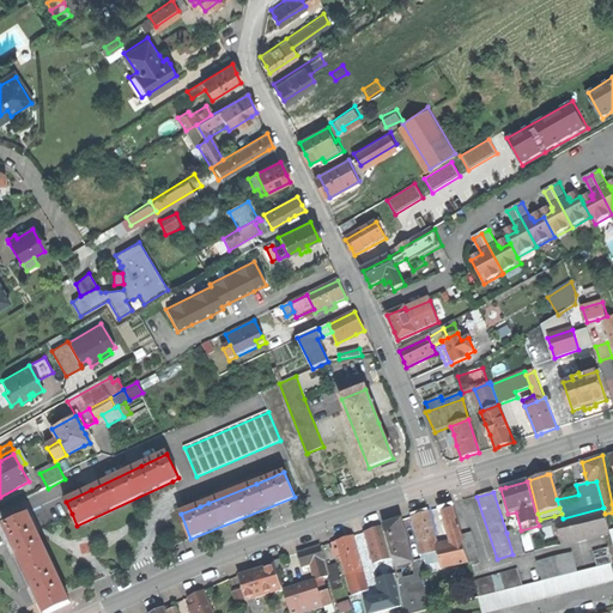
[(562,545),(610,534),(605,514),(604,508),(563,519),(562,514),(554,516),(554,520),(562,545)]
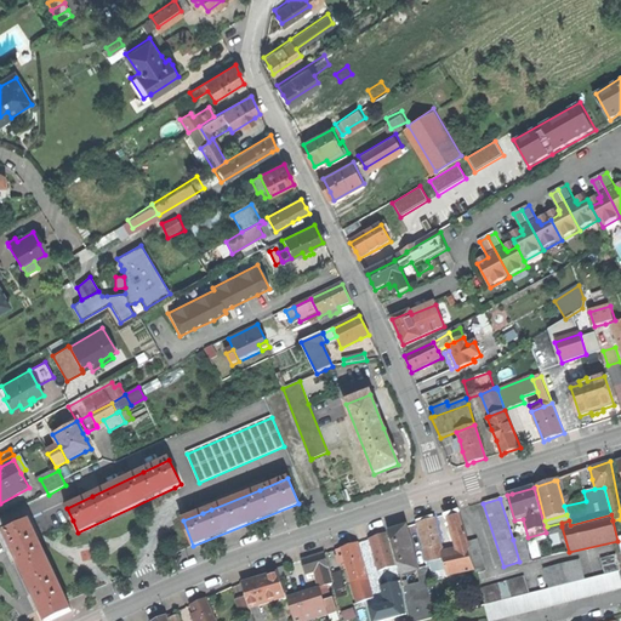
[(468,543),(460,516),(448,519),(457,551),(457,552),(468,550),(471,548),(468,543)]
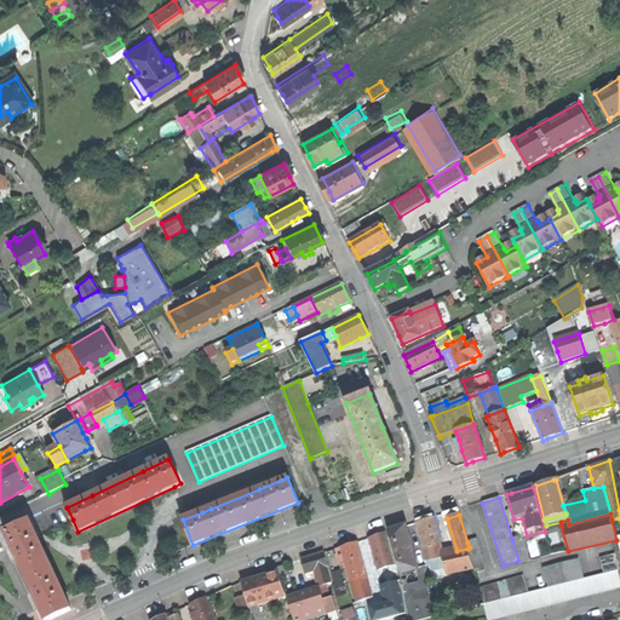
[(431,561),(443,558),(443,555),(434,517),(417,522),(426,562),(431,561)]
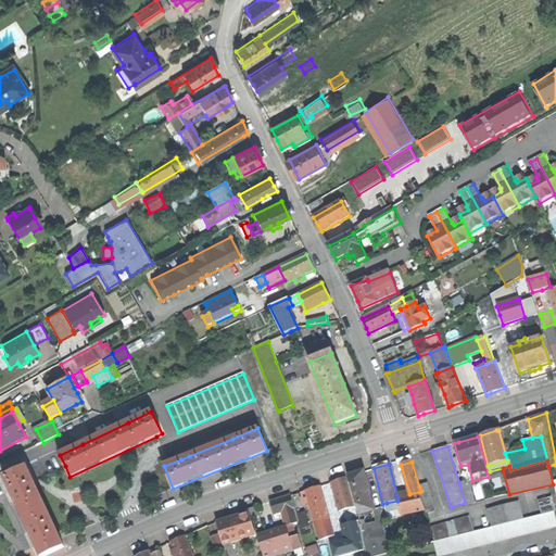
[(40,555),(43,555),(63,547),(60,539),(34,482),(26,467),(4,478),(12,494),(32,535),(40,555)]
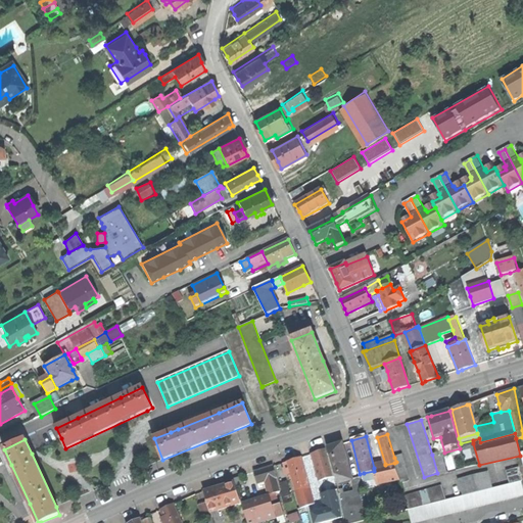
[(479,465),(473,443),(473,440),(461,443),(459,444),(460,448),(465,469),(479,465)]
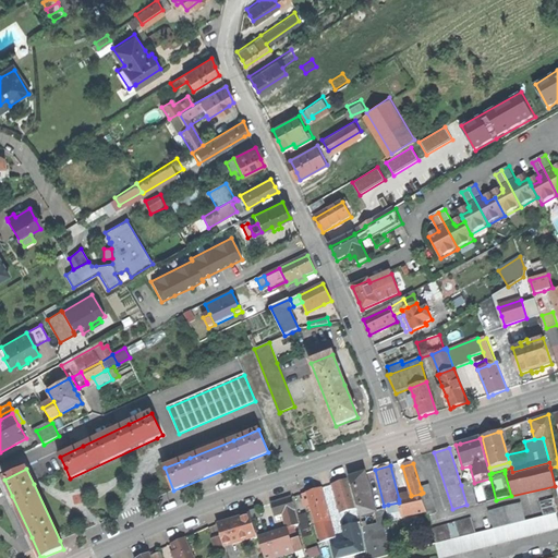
[(360,516),(376,511),(373,504),(365,475),(355,477),(350,480),(360,516)]
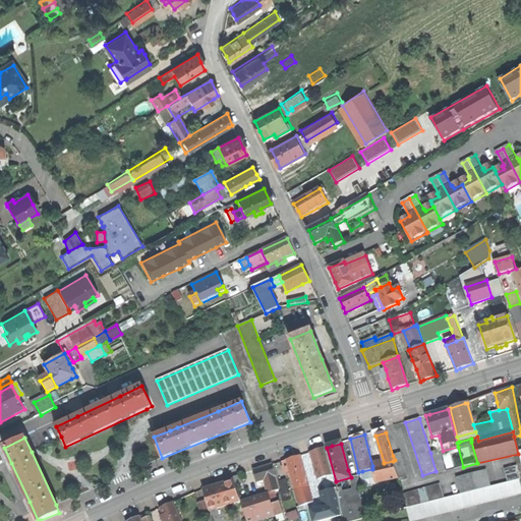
[(311,452),(319,478),(332,474),(325,449),(316,451),(311,452)]
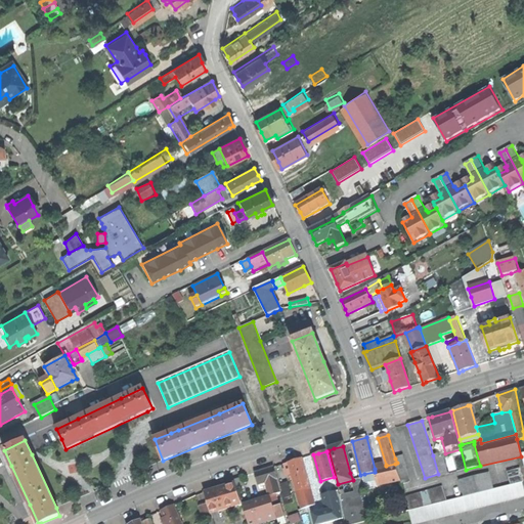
[(441,452),(433,455),(438,474),(439,477),(447,474),(441,452)]
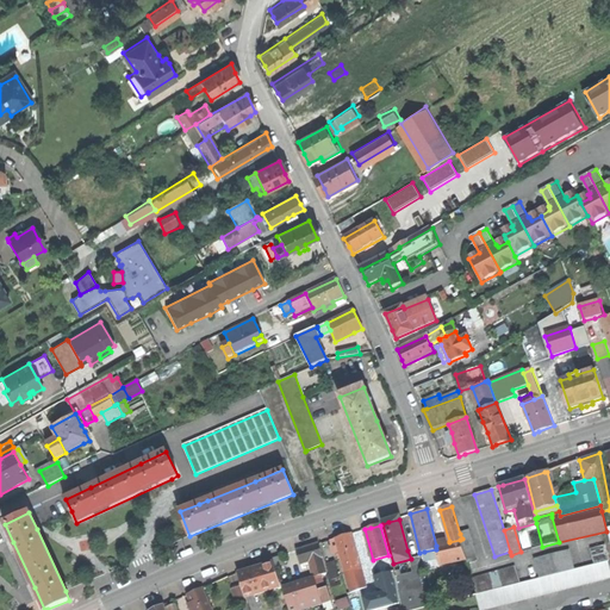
[(460,540),(466,560),(467,565),(477,561),(468,531),(460,534),(462,539),(460,540)]
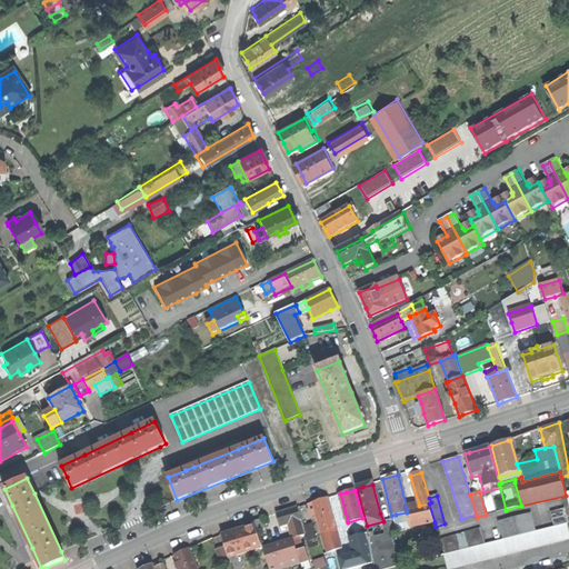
[(313,502),(328,552),(342,548),(328,498),(319,501),(313,502)]
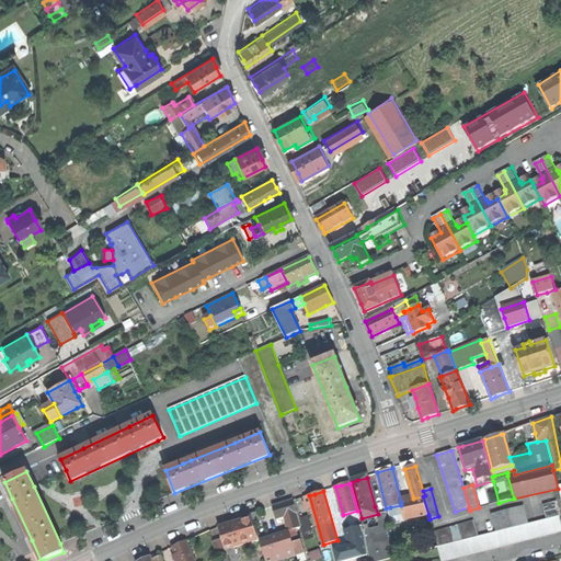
[(413,497),(401,502),(401,505),(403,515),(404,521),(428,515),(423,496),(413,499),(413,497)]
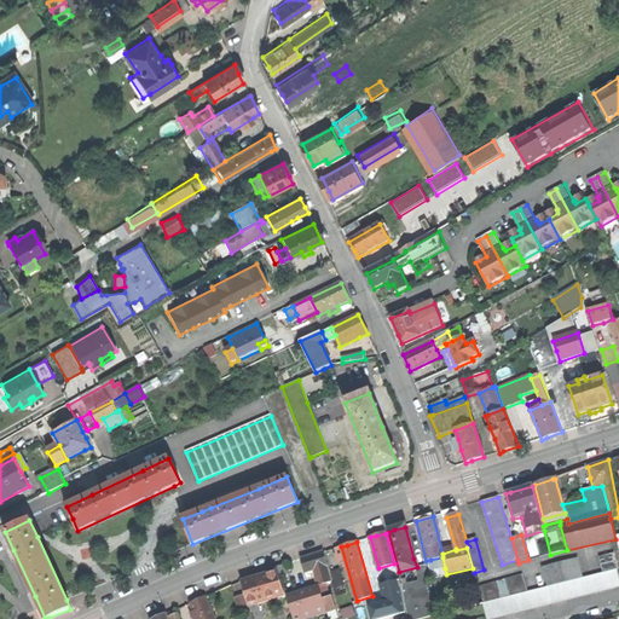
[(319,589),(324,601),(330,599),(325,584),(330,583),(331,582),(331,579),(324,553),(312,556),(302,559),(306,574),(314,571),(319,589)]
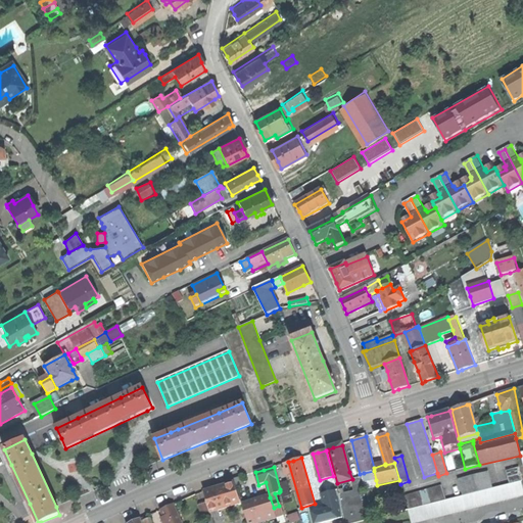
[(507,471),(510,484),(520,481),(522,481),(519,468),(507,471)]
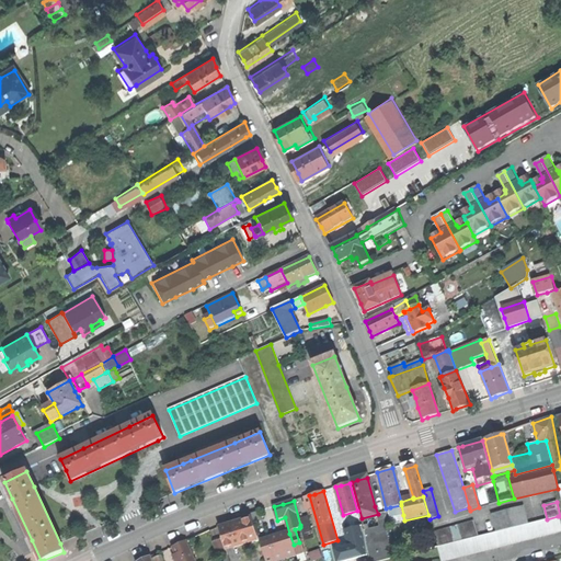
[(403,515),(401,505),(390,507),(392,517),(403,515)]
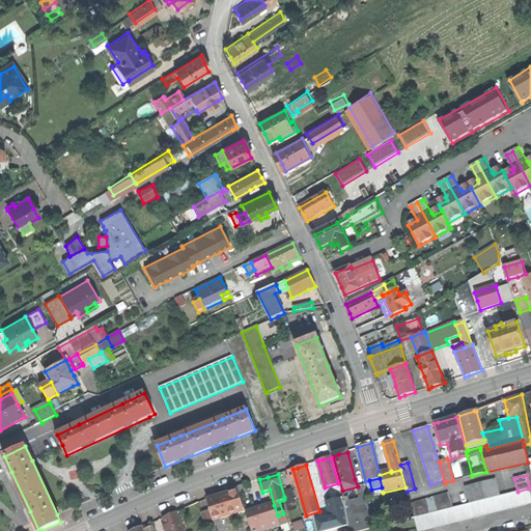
[(496,480),(467,486),(470,504),(500,496),(496,480)]
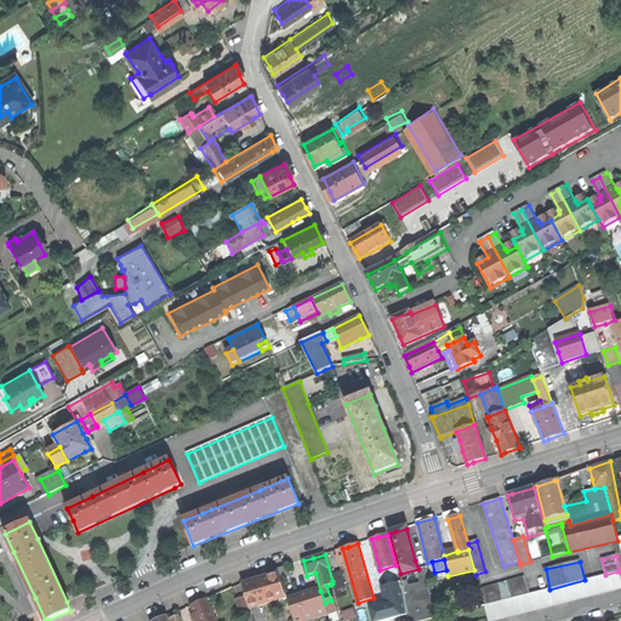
[(281,579),(290,576),(288,567),(278,569),(279,573),(281,579)]
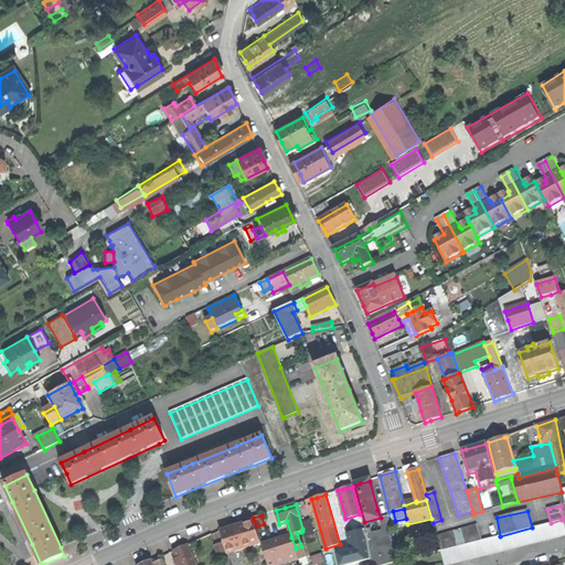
[(392,515),(381,518),(384,531),(387,531),(395,529),(392,515)]
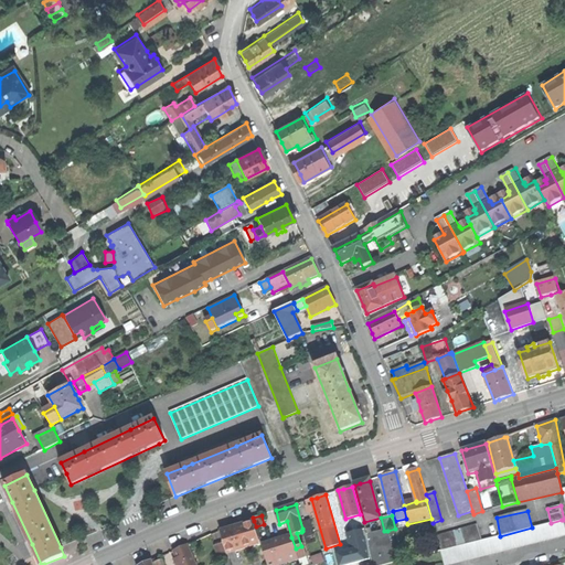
[(307,544),(316,542),(310,520),(302,522),(304,528),(304,530),(302,533),(307,544)]
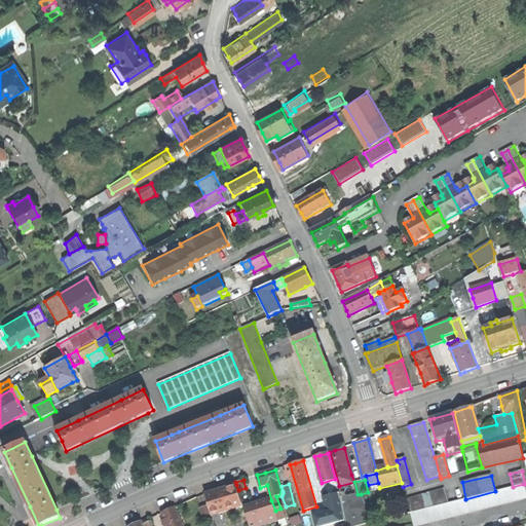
[(465,499),(410,514),(413,525),(417,525),(525,498),(525,494),(523,484),(513,487),(495,491),(465,499)]
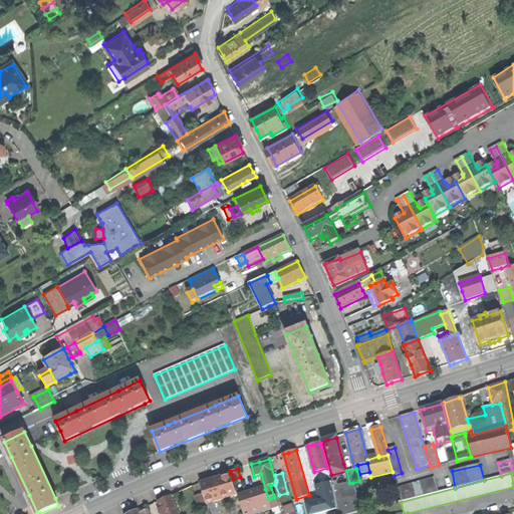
[(202,484),(208,504),(237,495),(233,479),(231,474),(217,479),(202,484)]
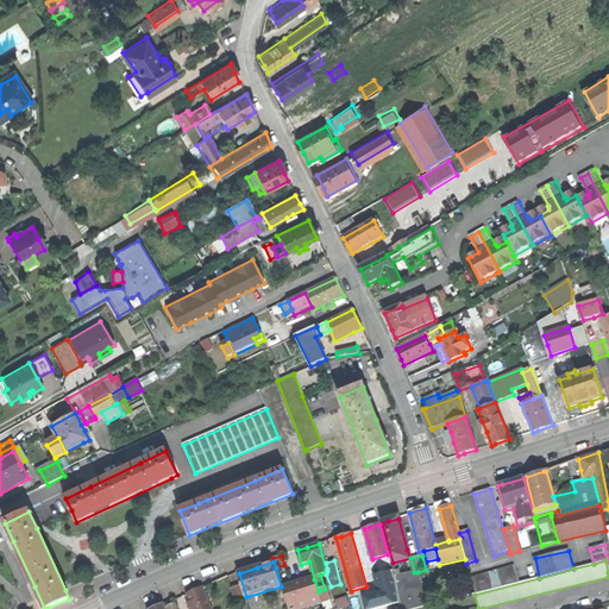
[(519,582),(514,565),(471,579),(476,592),(476,594),(519,582)]
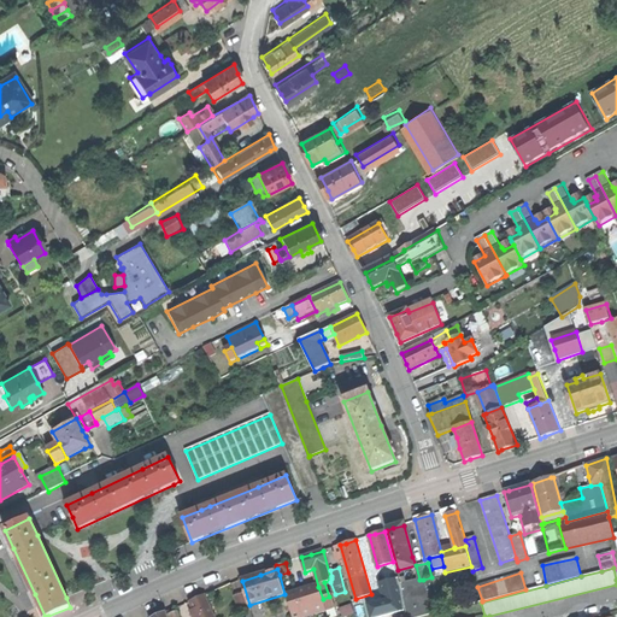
[(399,580),(380,583),(383,598),(368,603),(370,616),(378,616),(404,611),(400,589),(399,580)]
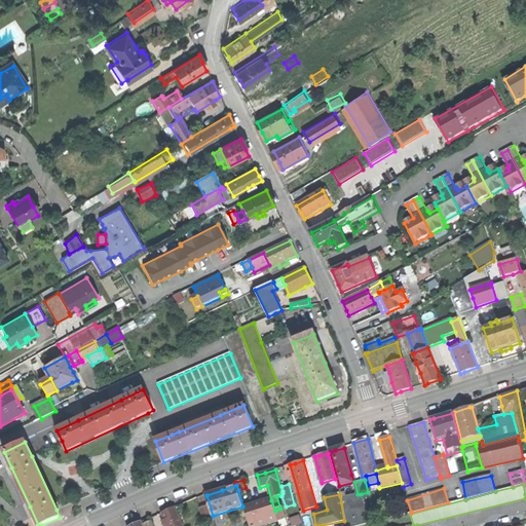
[(354,525),(369,522),(361,494),(358,494),(342,498),(346,525),(354,525)]
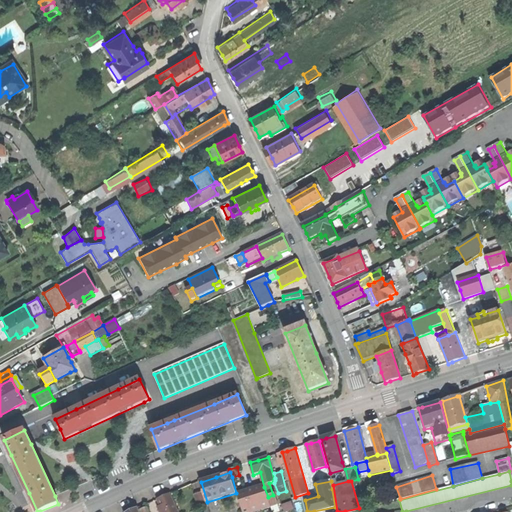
[(242,511),(251,511),(271,506),(268,497),(264,487),(238,495),(242,511)]
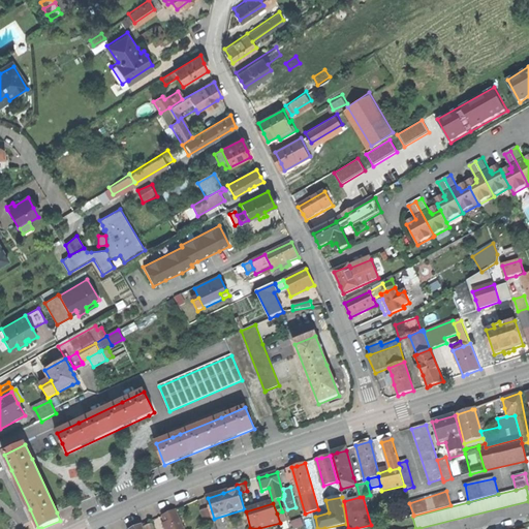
[(201,510),(206,526),(215,524),(210,508),(201,510)]
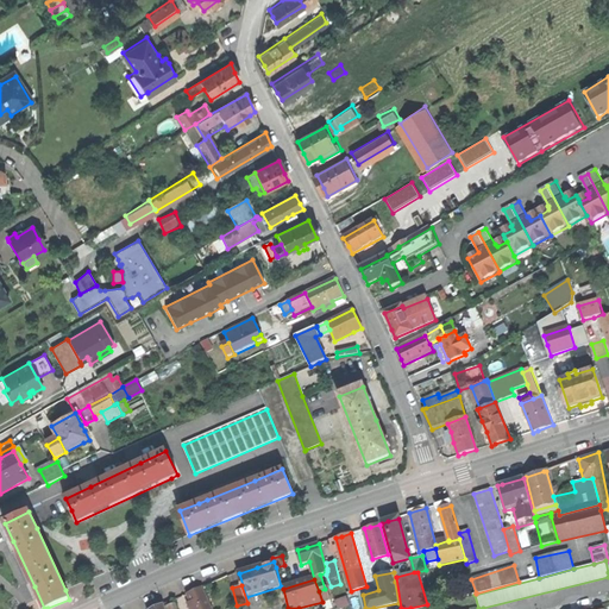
[(211,608),(202,588),(193,591),(187,594),(193,606),(189,607),(189,608),(211,608)]
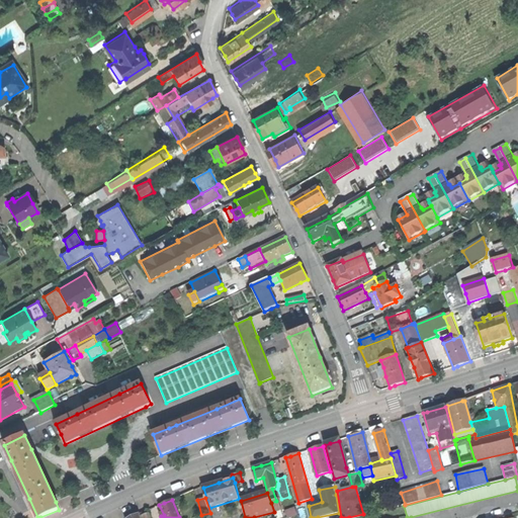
[(276,501),(271,503),(274,512),(281,510),(278,500),(276,501)]
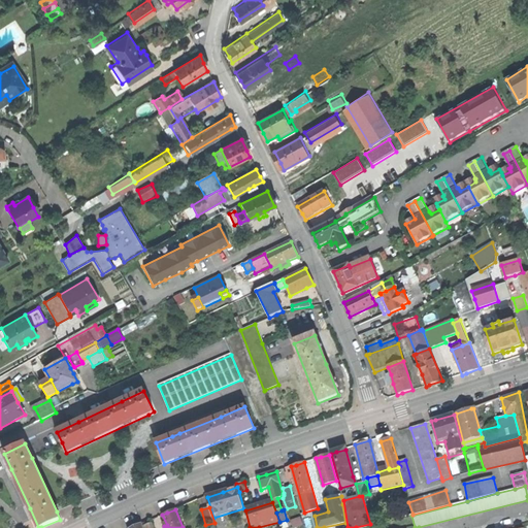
[(300,518),(291,521),(293,527),(294,527),(303,525),(300,518)]
